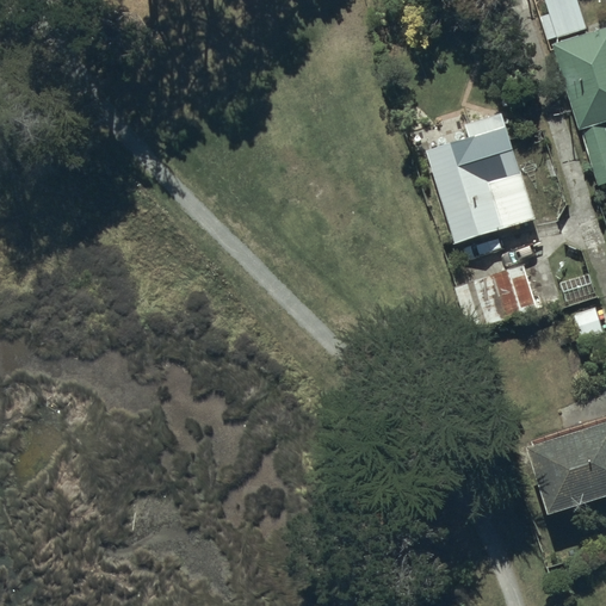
[(555,37),(555,38),(586,29),(576,0),(542,0),(546,14),(539,17),(545,39),(555,37)]
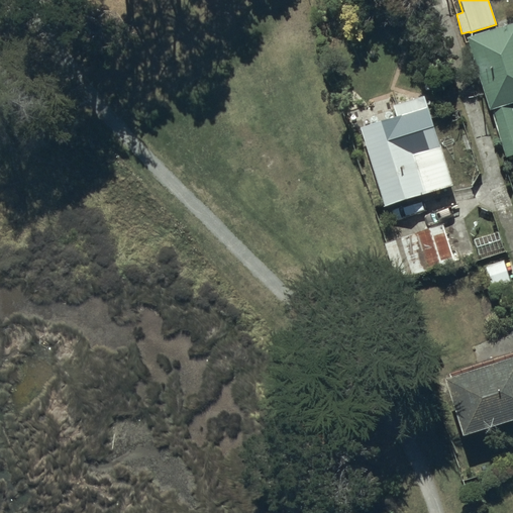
[(512,24),(465,40),(488,112),(490,111),(505,159),(512,156),(512,117),(509,104),(512,103),(512,24)]
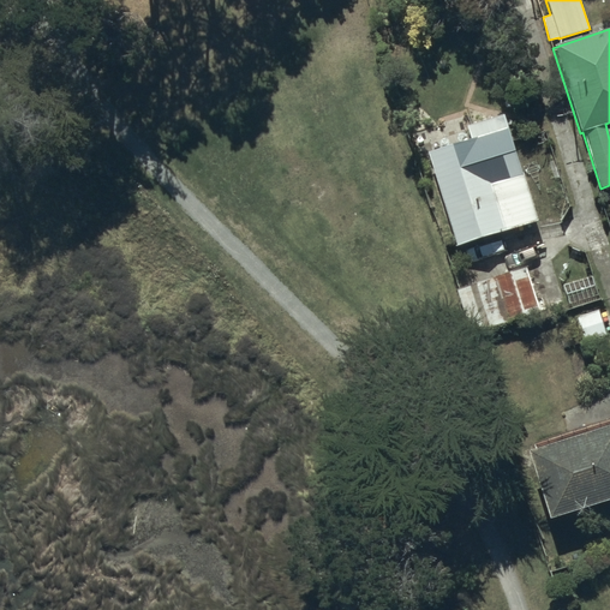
[(472,138),(429,153),(458,245),(539,220),(507,115),(468,127),(472,138)]
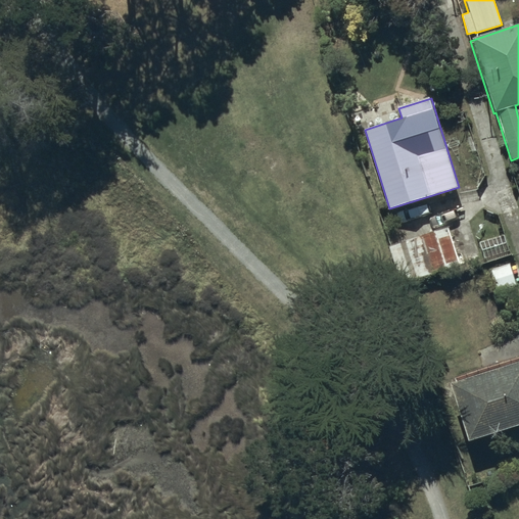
[(384,245),(397,283),(460,263),(447,225),(384,245)]
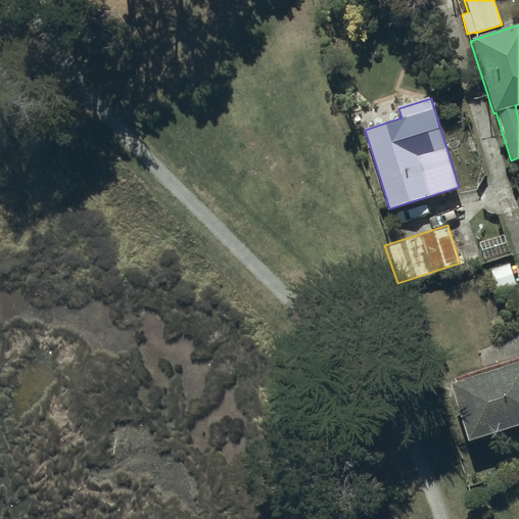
[(452,388),(470,446),(518,430),(518,359),(458,378),(460,385),(452,388)]
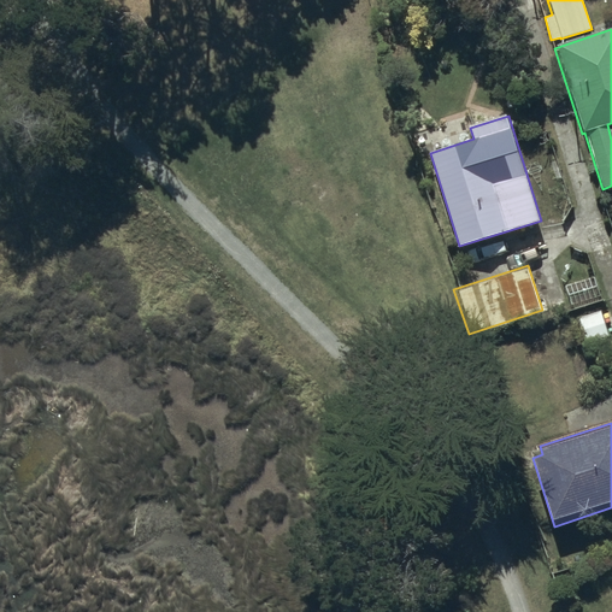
All buildings are outlined.
